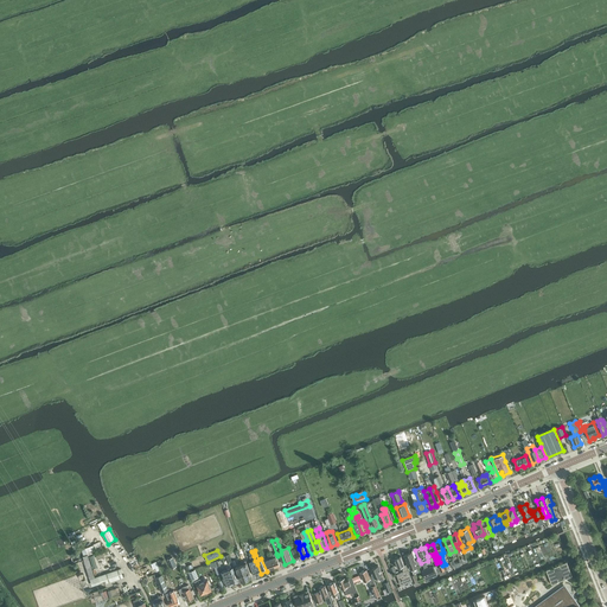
[(411,551),(404,555),(410,569),(411,568),(413,569),(417,568),(416,567),(417,566),(411,551)]
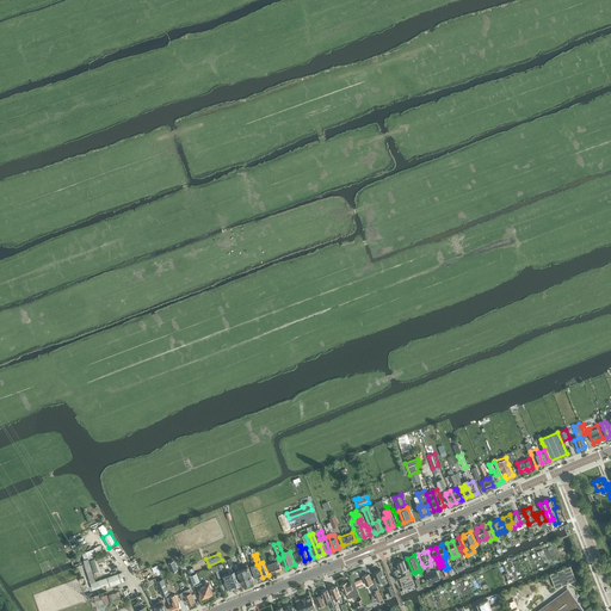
[(273,562),(267,565),(271,574),(282,571),(277,557),(272,559),(273,562)]
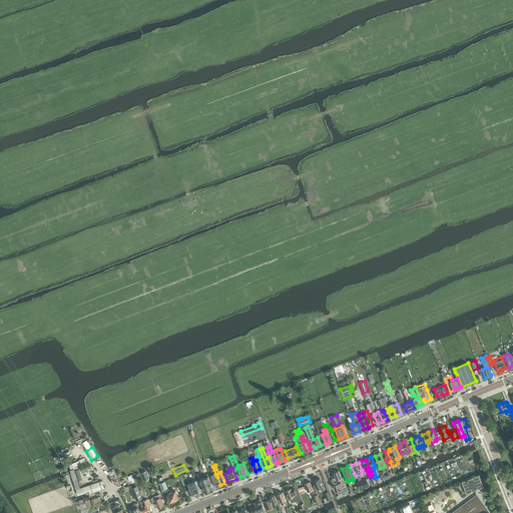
[(341,481),(344,480),(343,477),(342,478),(339,470),(333,472),(336,480),(340,479),(341,481)]
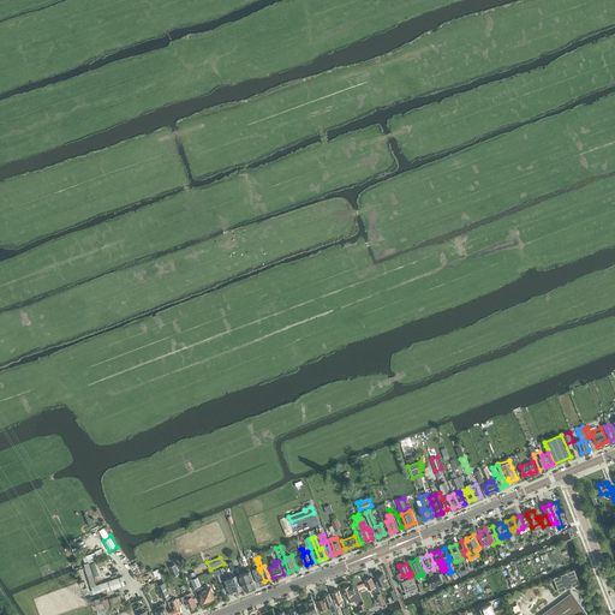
[(250,567),(244,569),(245,572),(250,586),(256,584),(250,567)]
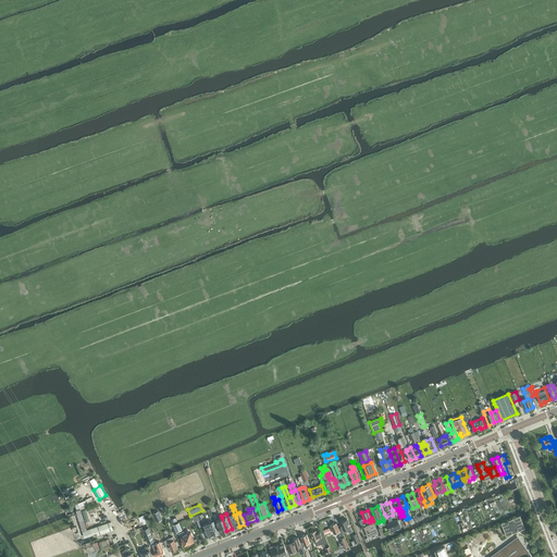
[(234,515),(230,516),(231,519),(234,529),(239,527),(236,518),(234,515)]
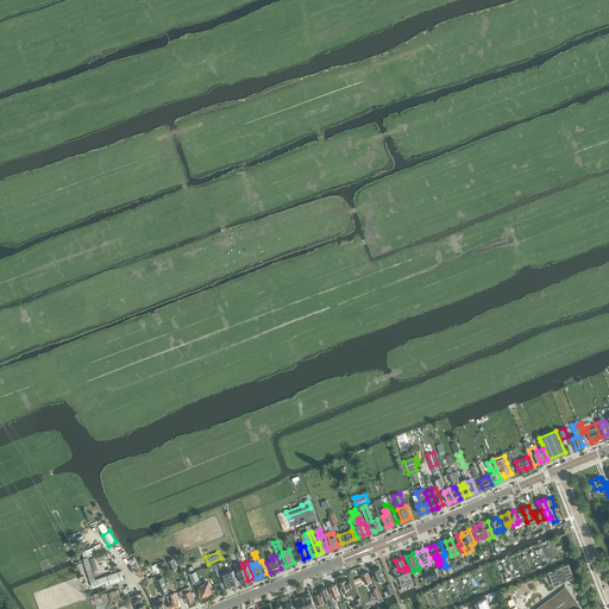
[(569,564),(548,572),(548,575),(553,586),(560,583),(566,581),(573,578),(569,564)]
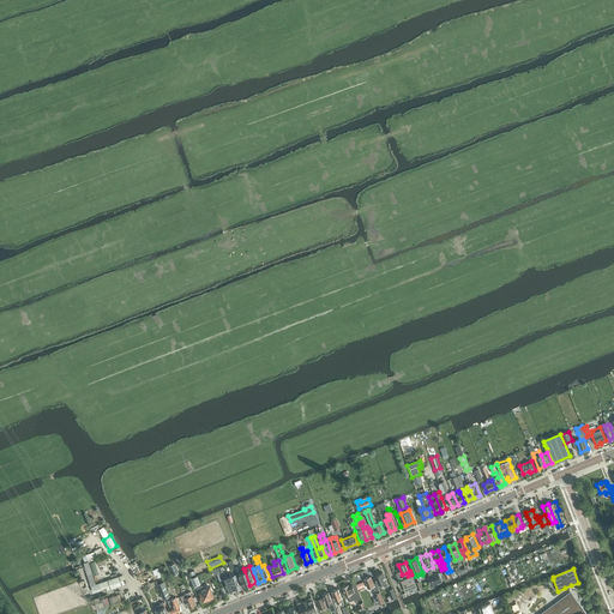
[(245,571),(239,573),(245,588),(250,585),(245,571)]
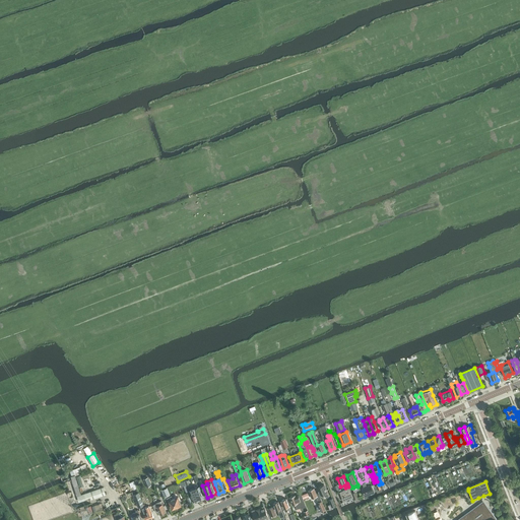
[(327,496),(326,493),(327,493),(324,484),(317,486),(320,495),(323,494),(325,497),(326,496),(327,498),(329,497),(329,495),(327,496)]
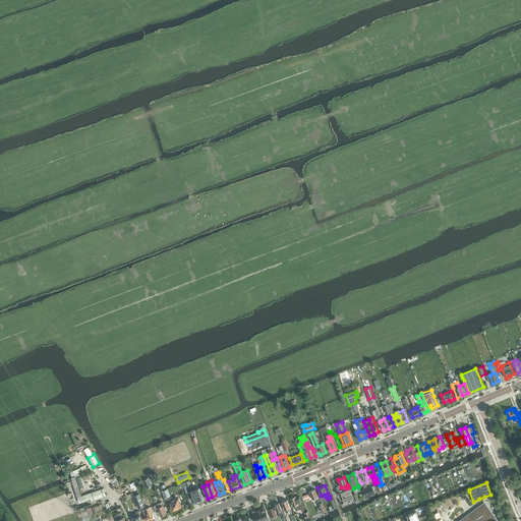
[(373,488),(374,493),(375,494),(378,493),(378,495),(383,493),(382,489),(380,486),(381,486),(380,485),(377,486),(377,487),(373,488)]
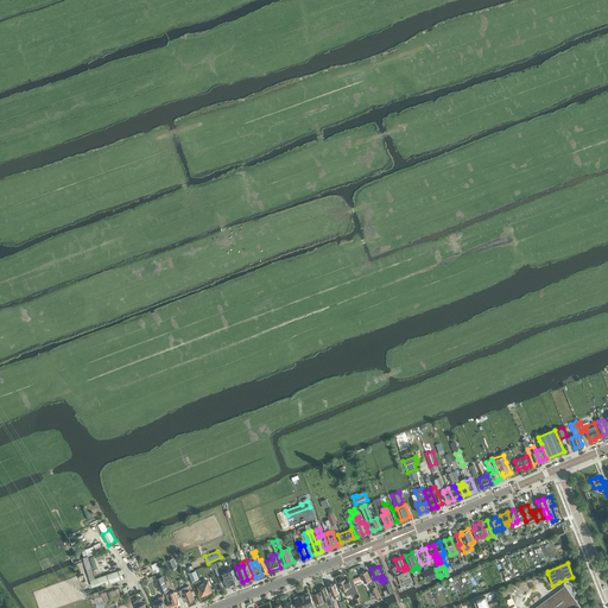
[(425,580),(436,575),(434,568),(422,572),(425,580)]
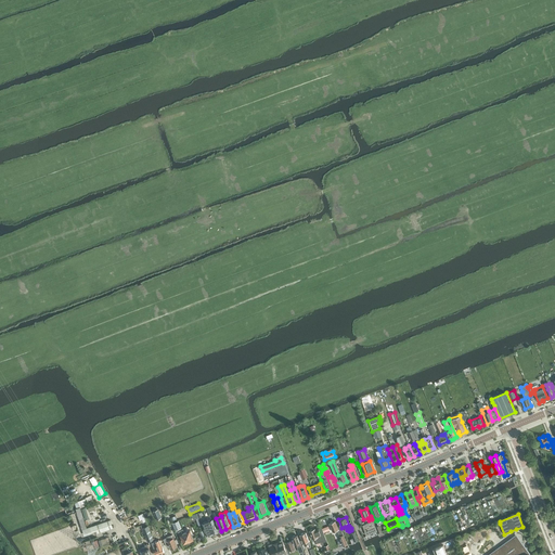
[(213,519),(207,521),(213,534),(218,532),(213,519)]
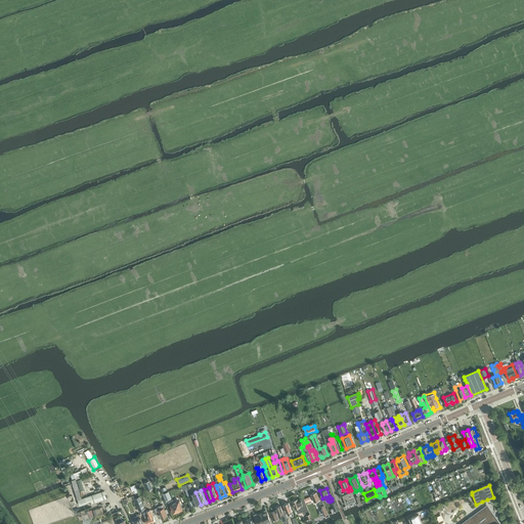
[(349,493),(342,495),(343,499),(344,498),(345,500),(344,501),(348,500),(349,504),(355,501),(351,490),(348,491),(349,493)]
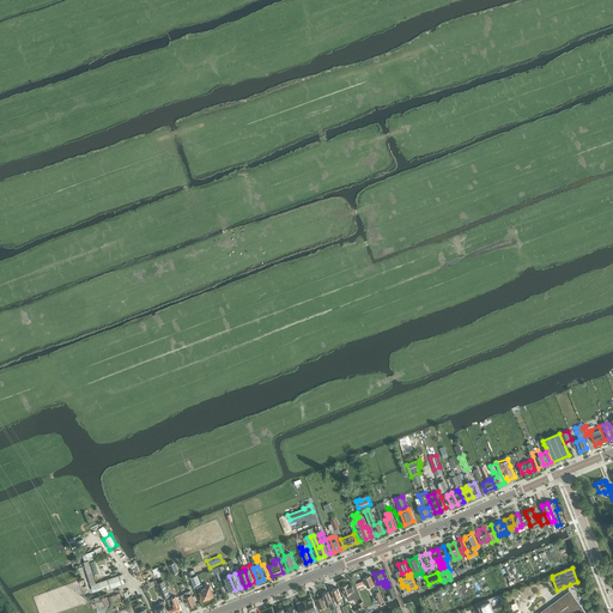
[(96,583),(91,584),(93,592),(101,589),(101,588),(107,586),(108,589),(125,583),(122,575),(119,576),(96,583)]
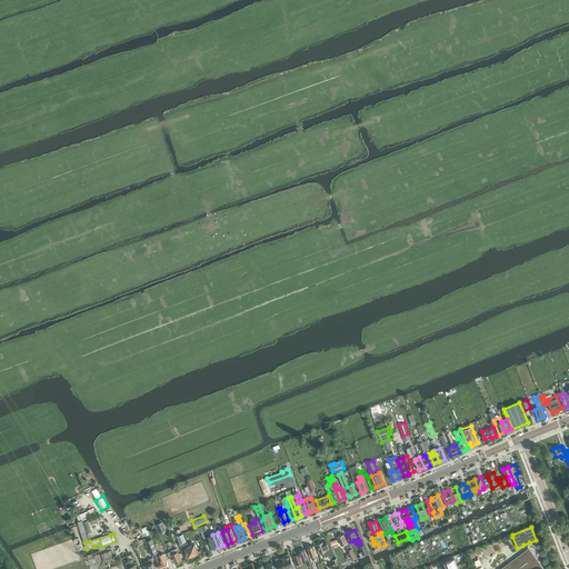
[(182,535),(177,536),(180,542),(181,542),(185,549),(188,557),(198,553),(196,548),(197,547),(196,543),(195,545),(195,543),(189,546),(188,542),(186,543),(185,541),(182,535)]
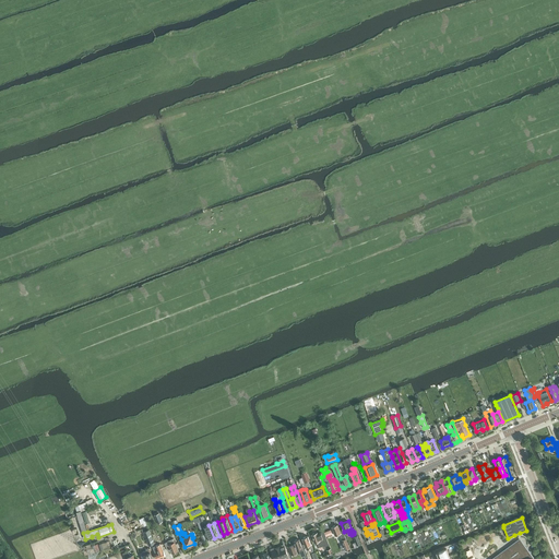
[(209,525),(203,526),(209,540),(214,538),(209,525)]
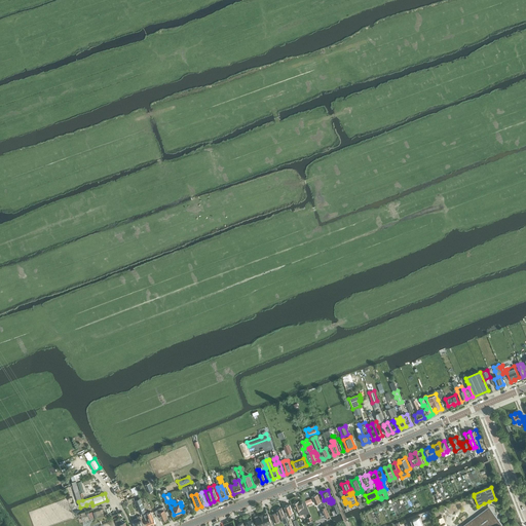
[(315,503),(320,501),(323,509),(322,509),(325,517),(329,516),(326,506),(321,495),(318,496),(317,494),(311,496),(315,503)]
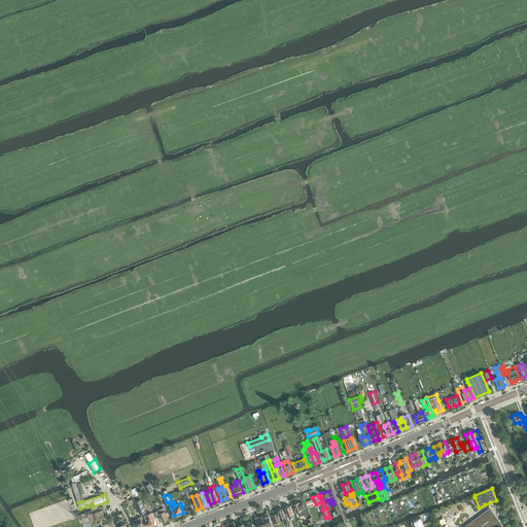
[(139,499),(136,501),(141,515),(145,513),(140,499),(139,499)]
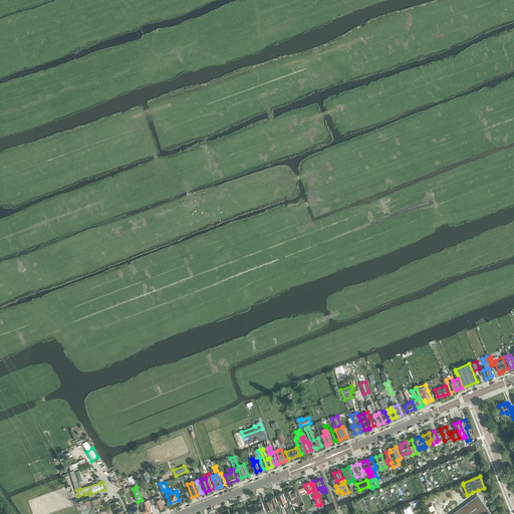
[(299,501),(299,502),(302,501),(300,494),(297,495),(295,489),(292,490),(292,489),(286,492),(289,499),(291,498),(293,503),(299,501)]
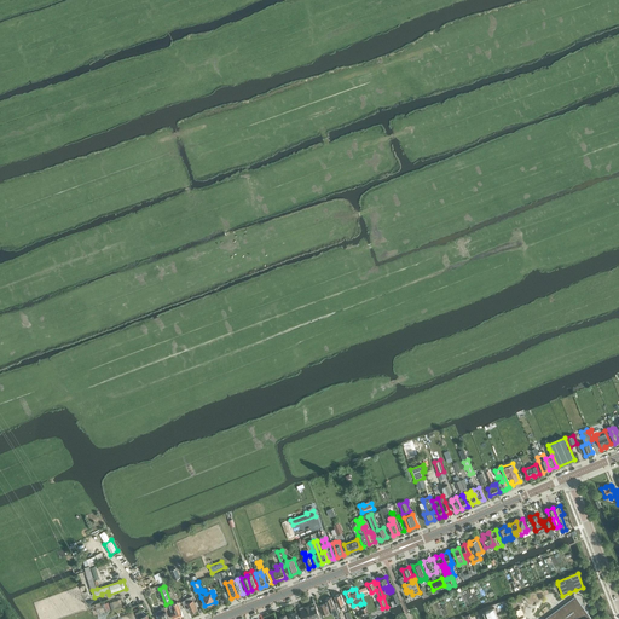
[(347,609),(341,594),(335,596),(337,605),(340,603),(343,611),(347,609)]
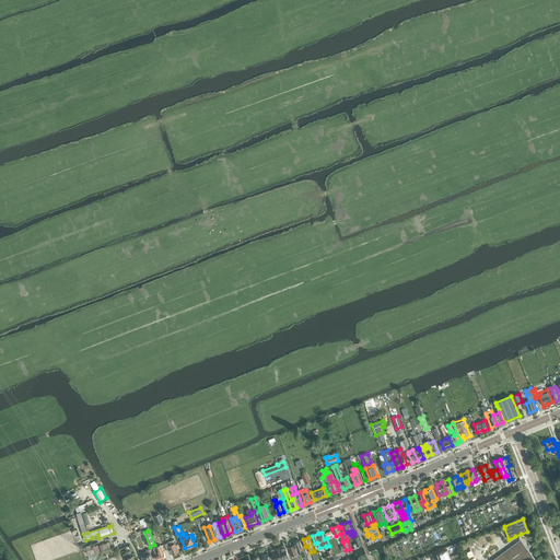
[(305,556),(302,548),(300,540),(294,543),(298,550),(299,549),(302,557),(305,556)]
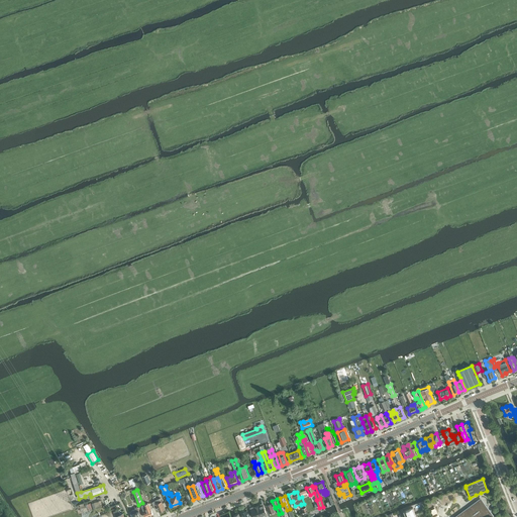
[(161,502),(161,500),(158,501),(159,503),(157,504),(160,511),(165,509),(162,502),(161,502)]
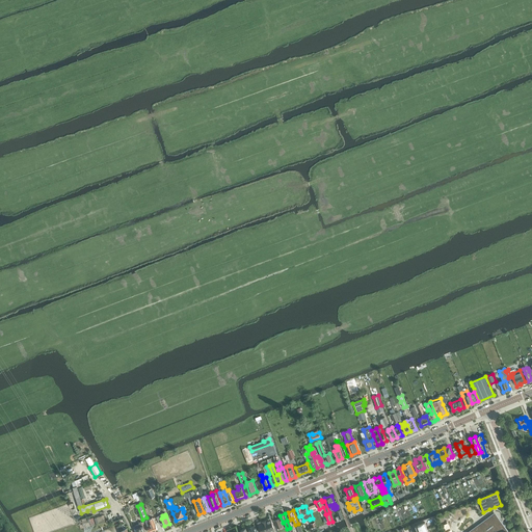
[(469,531),(506,531),(505,529),(506,529),(500,520),(499,521),(494,514),(469,531)]
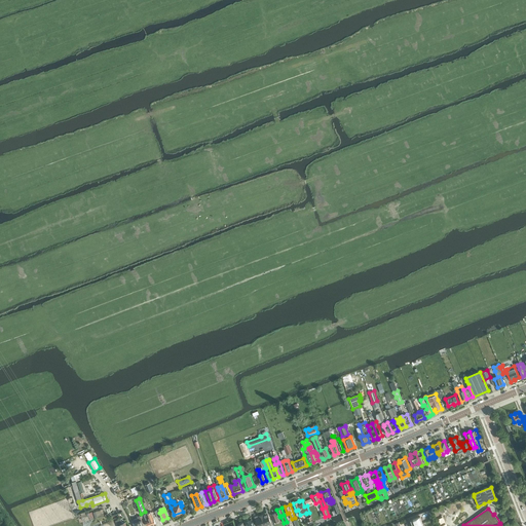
[(146,521),(147,525),(156,523),(151,512),(144,515),(146,521)]
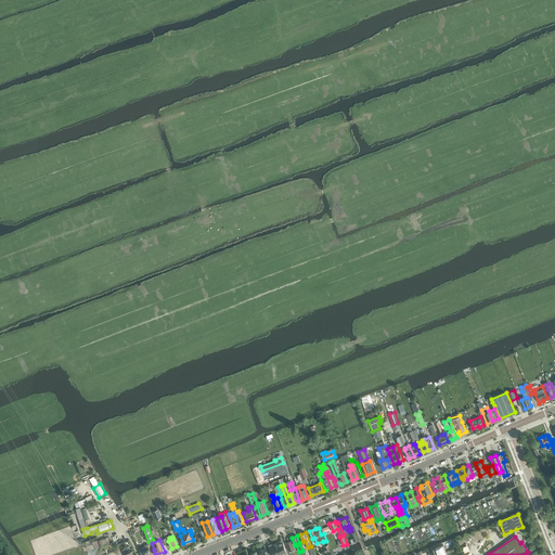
[(275,543),(280,554),(284,553),(284,554),(287,554),(282,540),(278,541),(279,542),(275,543)]
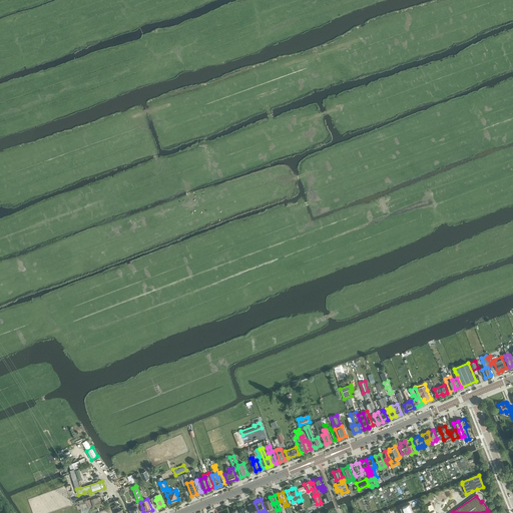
[(254,502),(251,503),(251,502),(247,504),(250,510),(247,511),(247,512),(257,512),(259,512),(254,502)]
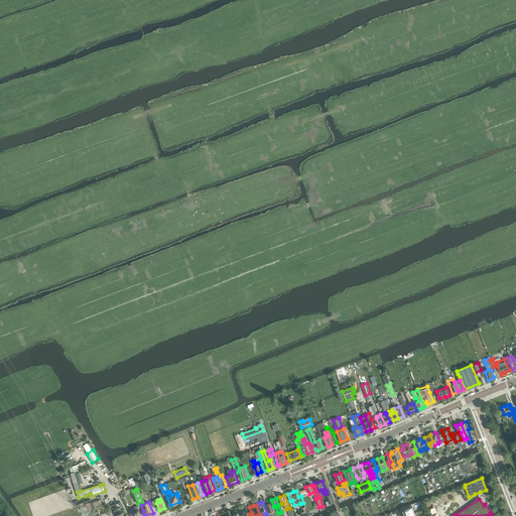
[(135,508),(131,510),(133,515),(141,515),(137,506),(135,507),(135,508)]
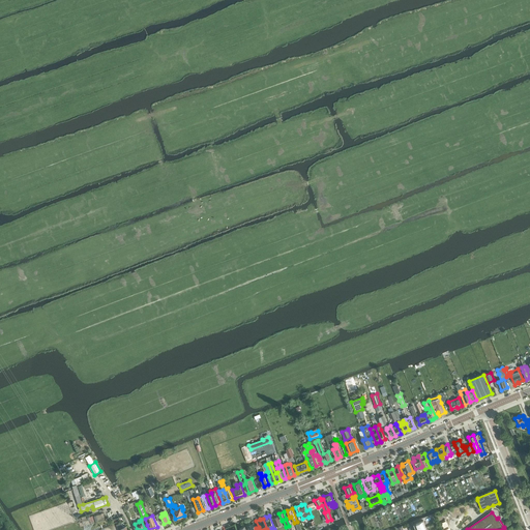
[(423,521),(413,524),(416,529),(425,526),(423,521)]
